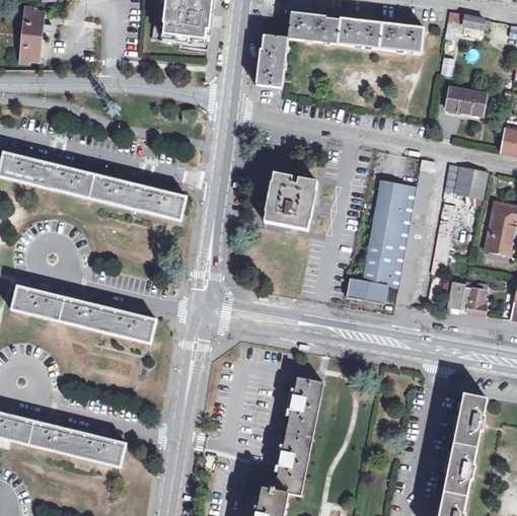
[(156,0),(151,37),(199,43),(199,38),(208,39),(212,0),(156,0)]
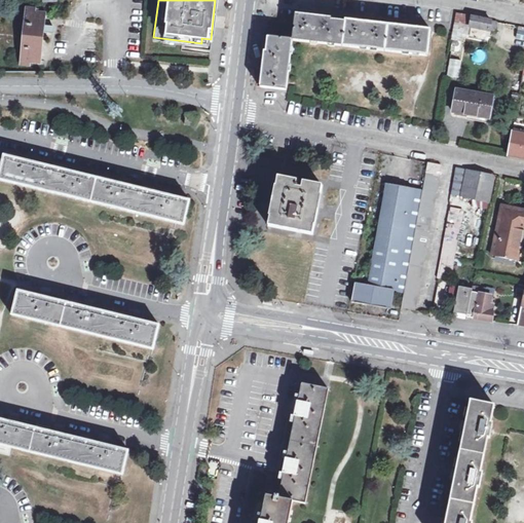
[(34,7),(27,6),(21,62),(43,64),(44,61),(44,59),(39,58),(42,30),(51,31),(52,24),(43,23),(44,12),(37,11),(38,7),(34,6),(34,7)]
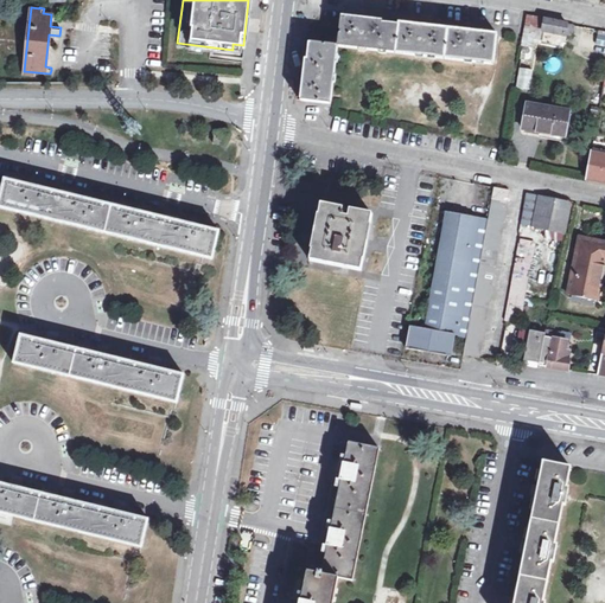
[(540,36),(542,27),(571,33),(573,21),(527,12),(518,57),(522,57),(526,43),(530,43),(532,34),(540,36)]
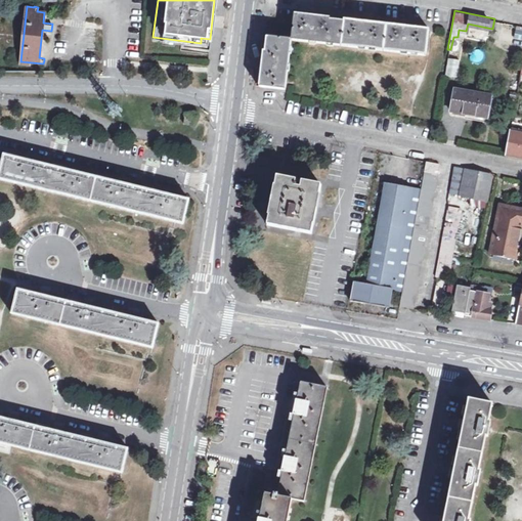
[(342,18),(329,17),(329,15),(293,11),(290,37),(265,34),(263,48),(261,48),(257,83),(284,87),(291,38),(424,53),(428,27),(342,16),(342,18)]
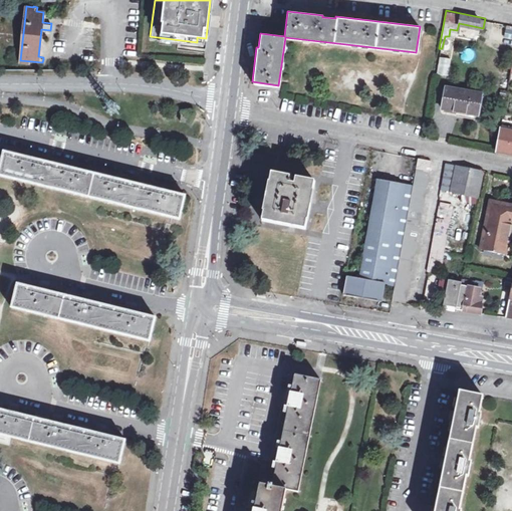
[(503,34),(511,36),(511,23),(506,22),(503,34)]
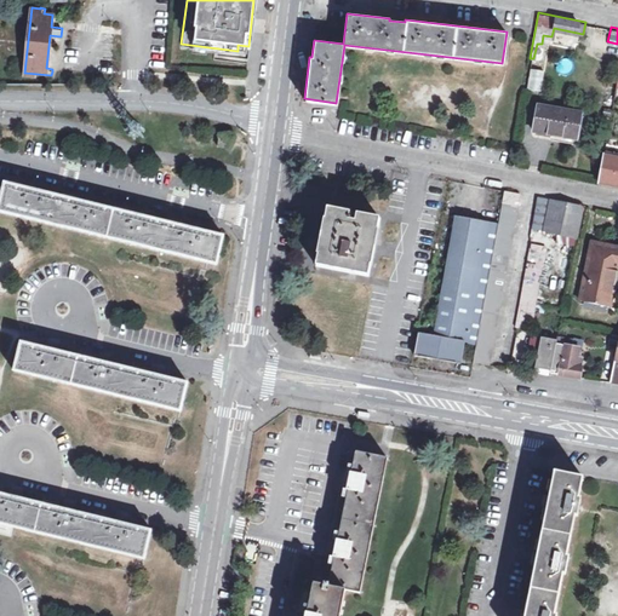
[(541,76),(527,73),(526,86),(539,88),(541,76)]
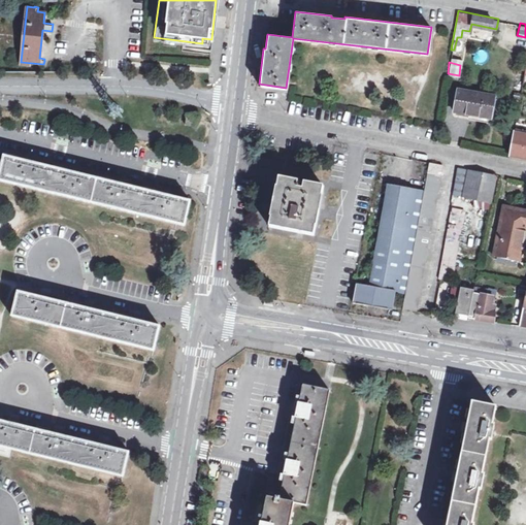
[(499,94),(457,87),(453,110),(485,116),(488,102),(491,103),(492,96),(498,97),(499,94)]
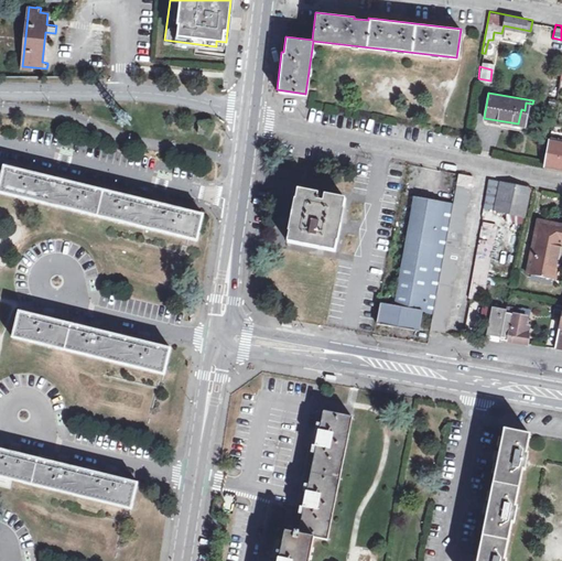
[(209,120),(197,119),(196,131),(208,132),(209,120)]
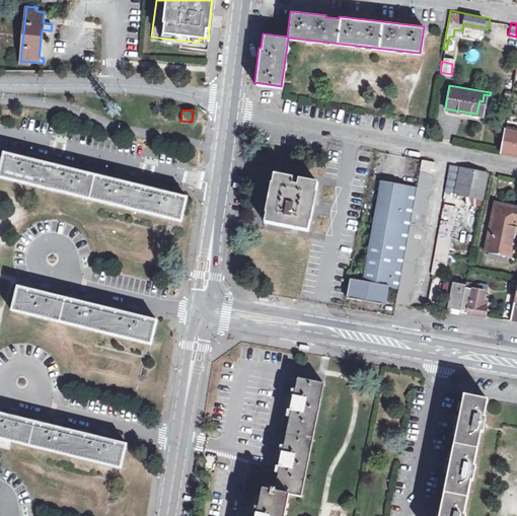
[(516,130),(504,127),(500,150),(516,153),(516,130)]
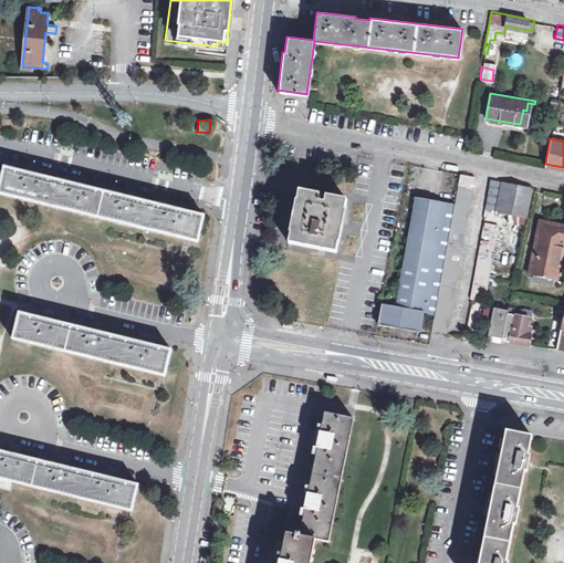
[(170,206),(133,196),(134,190),(125,188),(123,194),(85,185),(87,179),(76,177),(75,183),(39,173),(40,168),(29,166),(28,170),(6,165),(0,186),(0,190),(196,238),(202,214),(180,208),(183,202),(171,199),(170,206)]
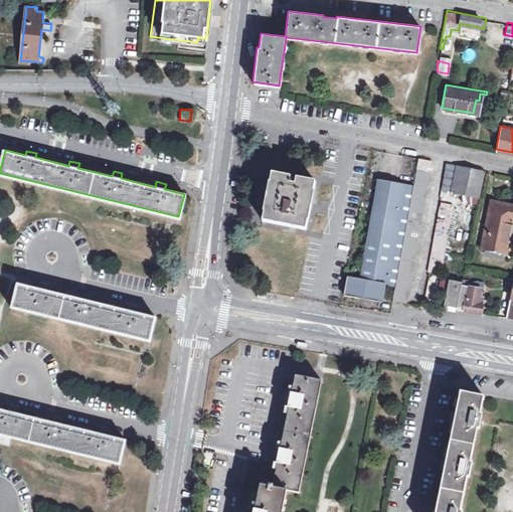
[(417,157),(412,184),(394,283),(391,300),(403,301),(431,159),(417,157)]
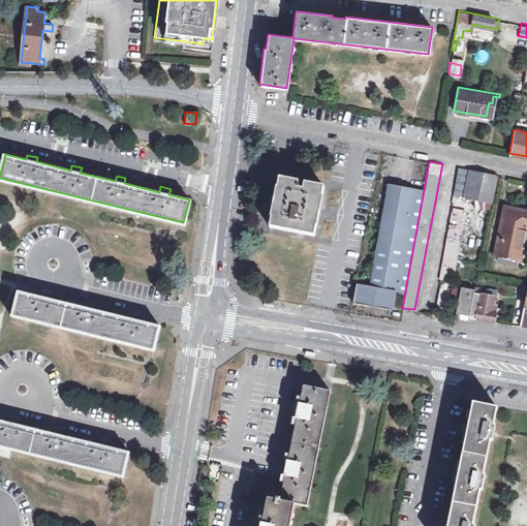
[(452,193),(461,194),(466,168),(457,166),(452,193)]
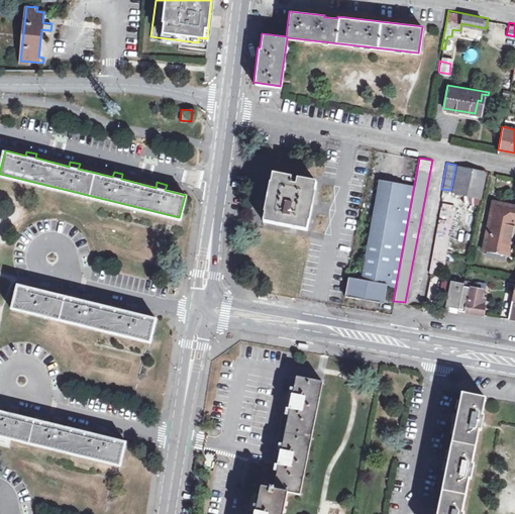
[(455,165),(450,190),(480,196),(486,171),(455,165)]
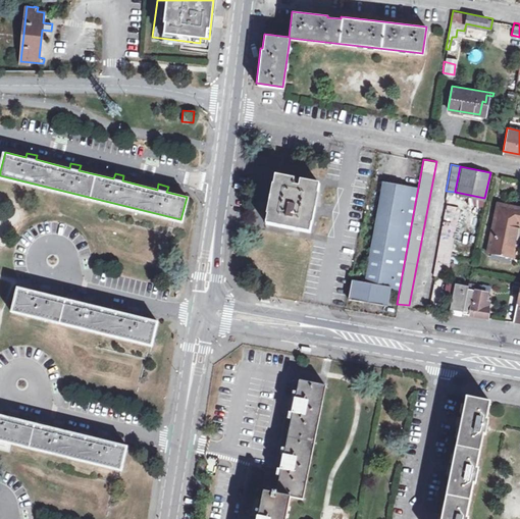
[(318,182),(274,173),(265,221),(308,229),(318,182)]
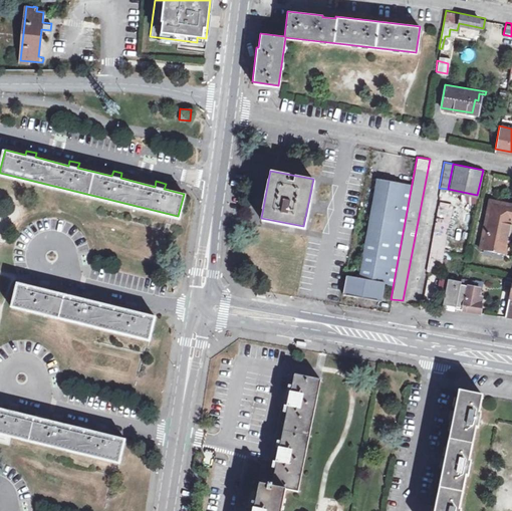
[(384,280),(394,282),(412,184),(376,178),(358,276),(345,274),(342,292),(354,295),(355,292),(379,297),(379,296),(385,297),(387,287),(381,286),(384,280)]
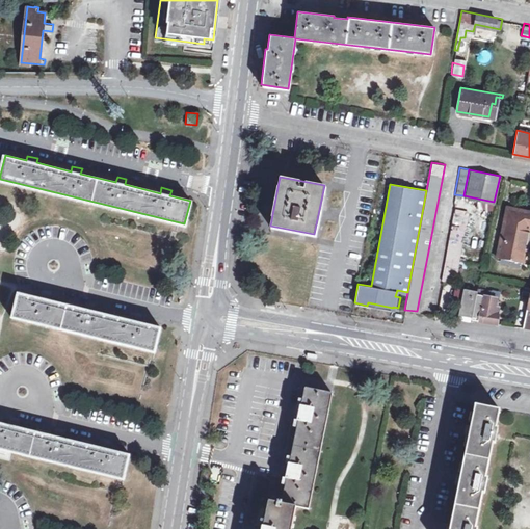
[(454,281),(458,258),(461,243),(469,204),(454,201),(441,279),(454,281)]
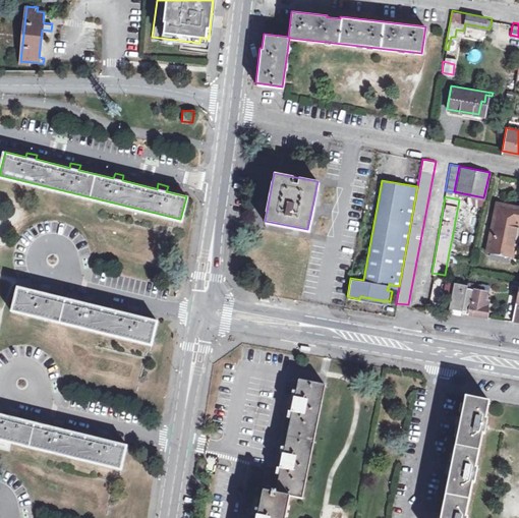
[(485,251),(510,256),(517,221),(518,221),(518,207),(496,204),(485,251)]
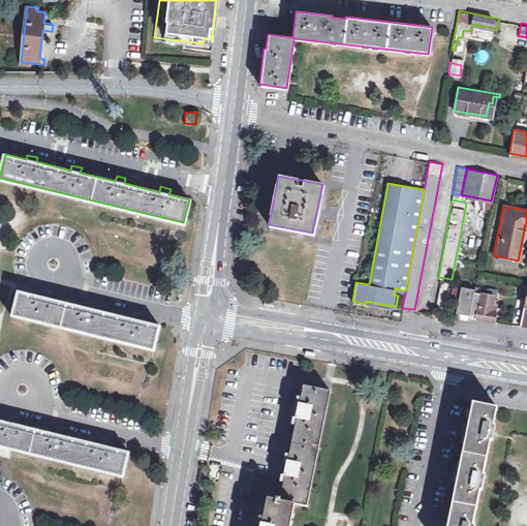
[(466,243),(459,242),(456,256),(463,257),(466,243)]
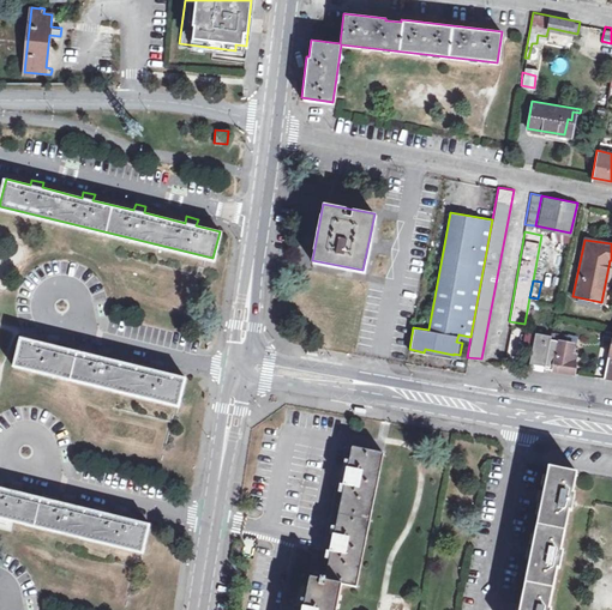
[(611,322),(601,375),(611,376),(611,322)]
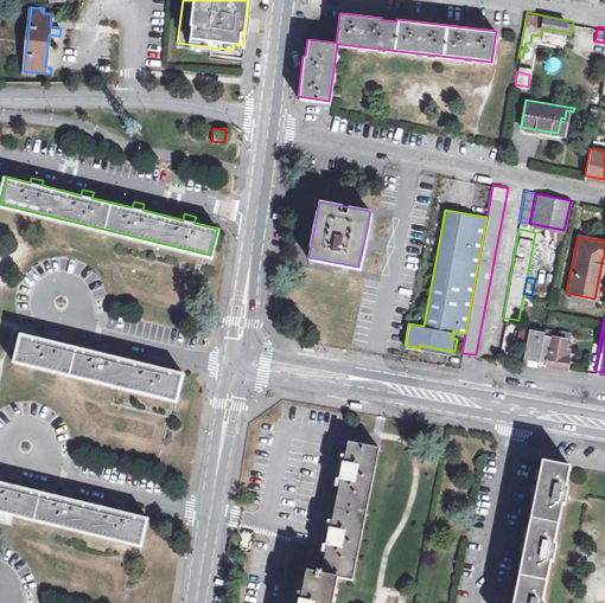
[(518,326),(516,338),(524,340),(527,327),(518,326)]
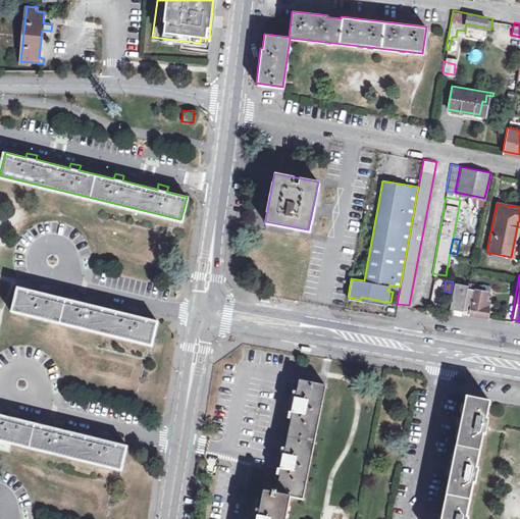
[(448,307),(461,309),(467,283),(453,281),(448,307)]
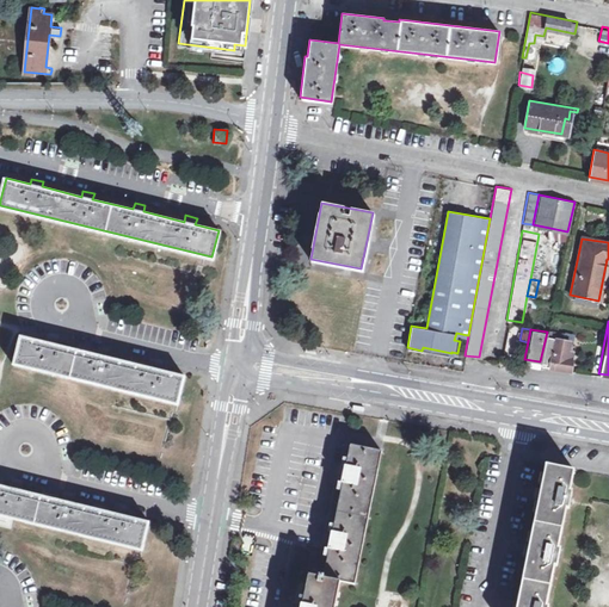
[(547,329),(547,332),(540,361),(540,364),(568,369),(571,359),(570,359),(565,358),(567,350),(568,340),(560,339),(561,332),(547,329)]
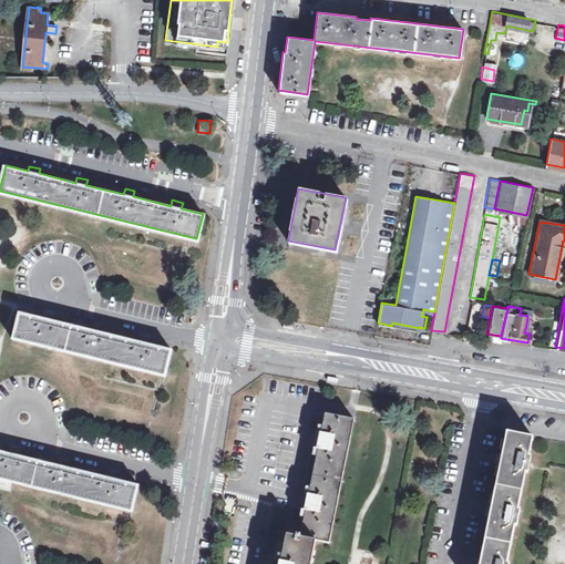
[(42,316),(19,310),(13,337),(163,373),(170,348),(147,342),(149,337),(137,334),(136,339),(99,330),(101,325),(91,321),(89,328),(52,319),(53,314),(43,311),(42,316)]
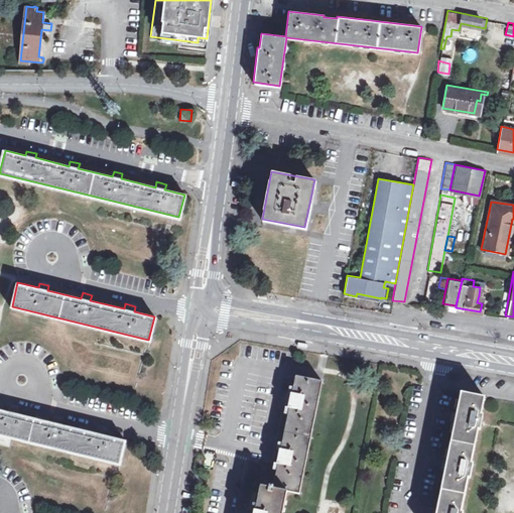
[(291,391),(287,390),(284,405),(288,406),(280,446),(276,446),(273,461),(277,462),(273,483),(268,482),(268,485),(260,483),(255,508),(251,507),(249,512),(278,512),(283,488),(296,491),(319,378),(295,374),(291,391)]
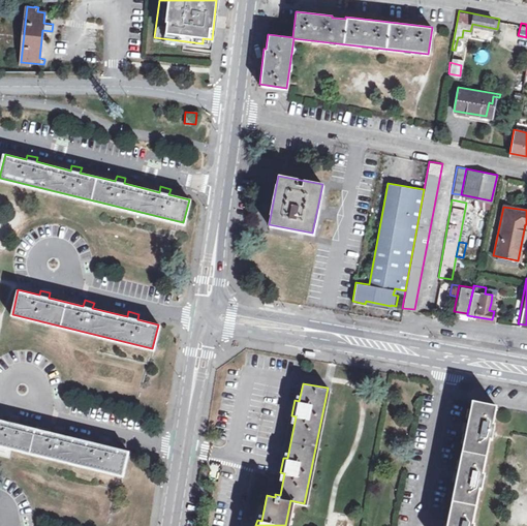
[(478,487),(481,488),(484,472),(482,471),(489,437),(492,438),(494,423),(492,423),(495,405),(473,385),(471,400),(467,420),(462,419),(460,430),(465,431),(457,469),(453,468),(451,480),(455,481),(447,519),(442,518),(440,525),(472,525),(473,522),(471,522),(478,487)]
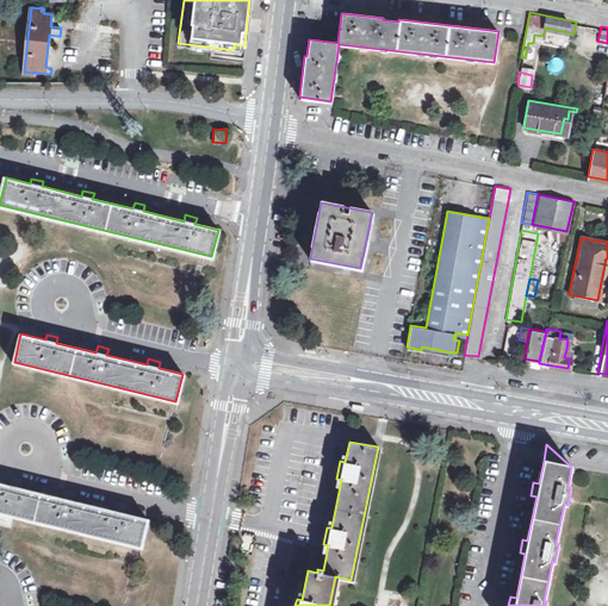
[(10,485),(0,482),(0,512),(140,547),(147,519),(124,513),(125,506),(113,504),(112,511),(72,500),(73,494),(62,492),(61,498),(20,488),(22,482),(11,479),(10,485)]
